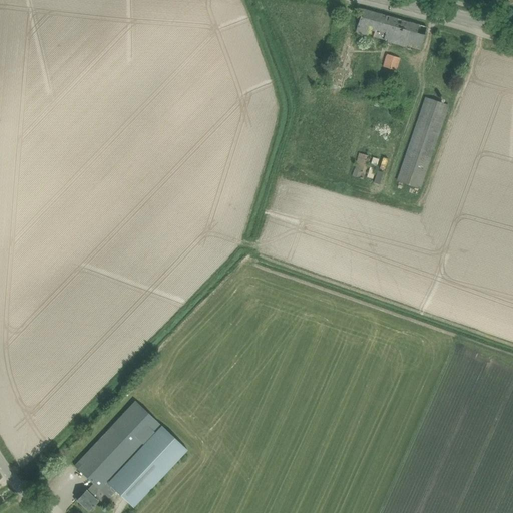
[(373,38),(421,49),(427,24),(362,9),(357,34),(367,37),(369,27),(375,29),(373,38)]
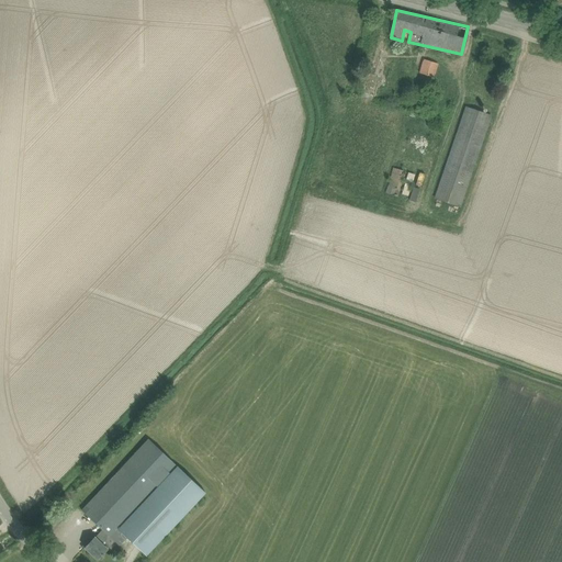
[(419,72),(435,77),(439,63),(423,58),(419,72)]
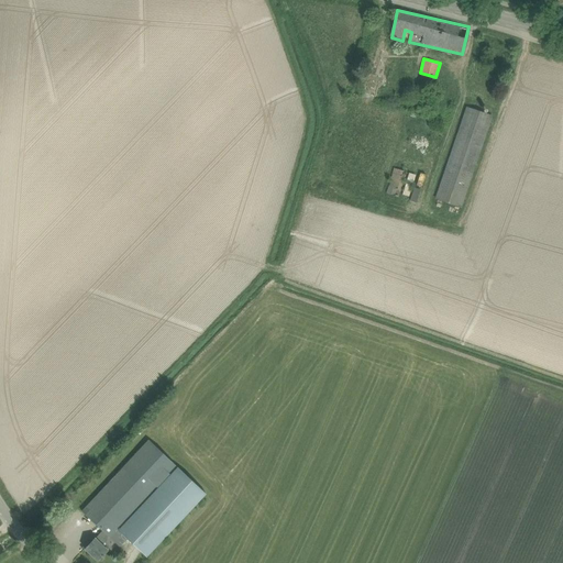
[(464,207),(490,113),(464,106),(437,199),(464,207)]
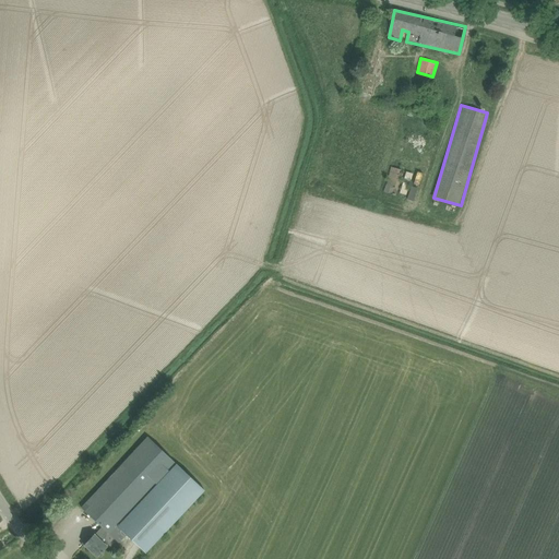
[(395,194),(404,170),(392,166),(383,191),(395,194)]
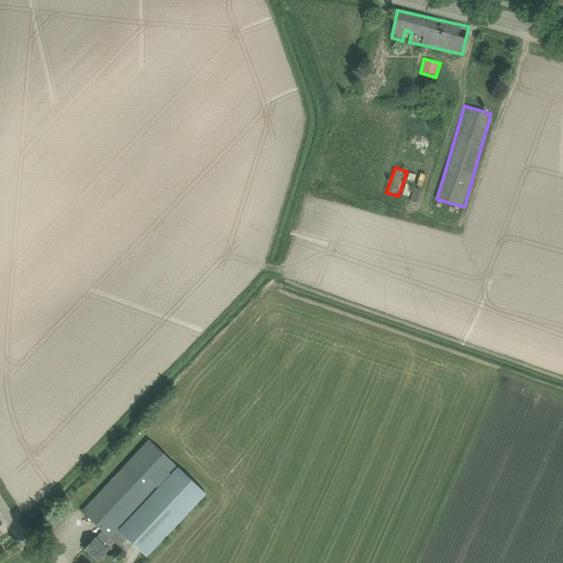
[(119,547),(123,542),(127,538),(141,551),(147,558),(206,495),(181,472),(177,467),(148,440),(122,468),(90,504),(83,511),(102,530),(96,539),(95,538),(85,549),(98,561),(116,542),(119,547)]
